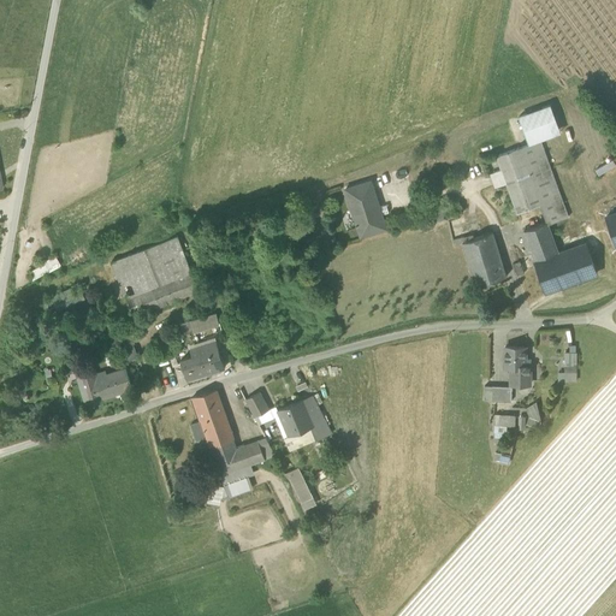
[(519,117),(528,143),(540,140),(561,132),(550,105),(519,117)]
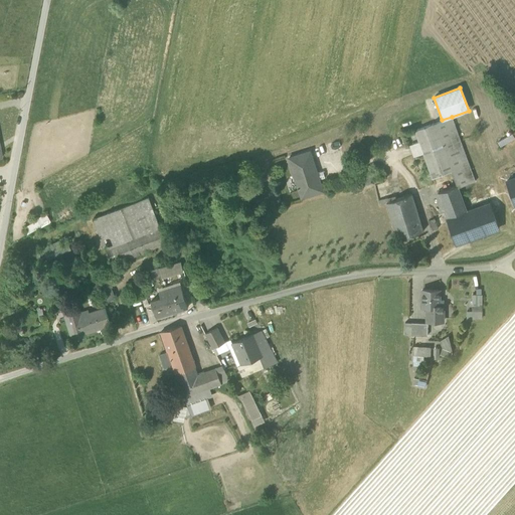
[(452,171),(457,186),(457,185),(458,187),(471,183),(471,182),(475,181),(452,117),(442,120),(434,123),(452,171)]
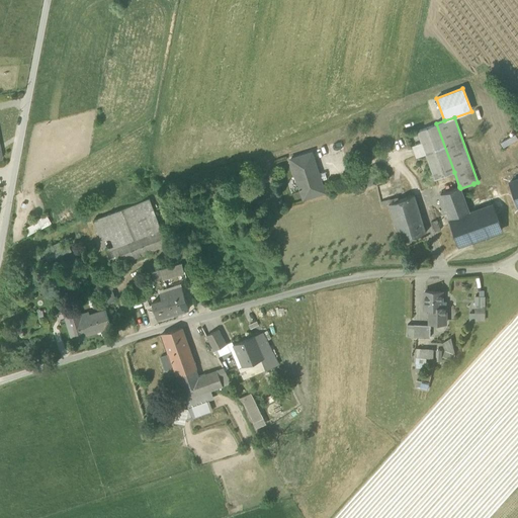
[(426,153),(435,179),(454,172),(436,123),(419,131),(418,131),(422,143),(416,145),(420,155),(426,153)]
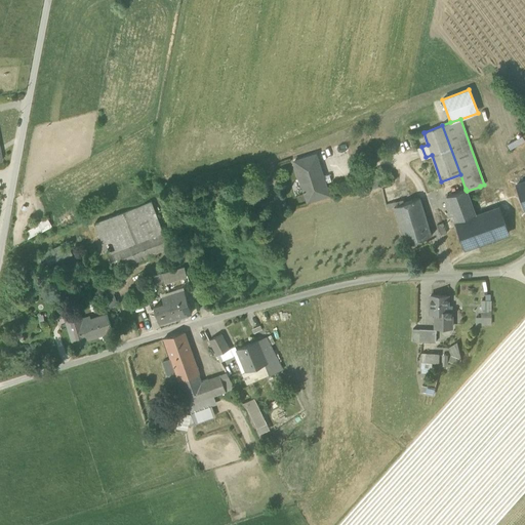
[(524,140),(522,135),(507,145),(510,150),(524,140)]
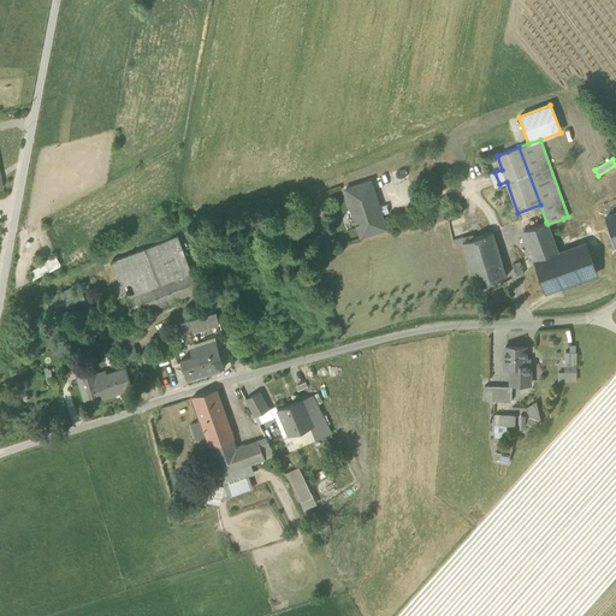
[(345,189),(361,236),(386,229),(371,181),(345,189)]
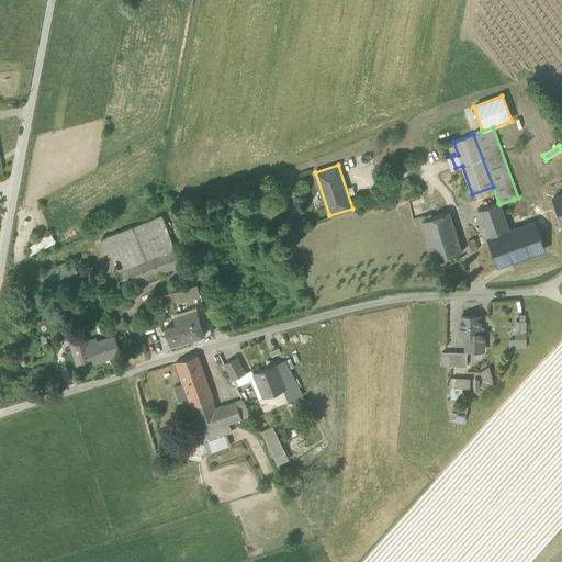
[(393,192),(396,202),(407,199),(406,194),(411,193),(408,187),(393,192)]
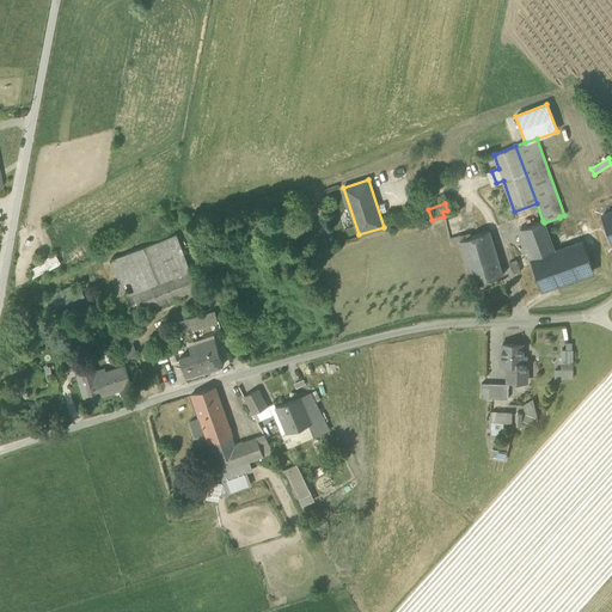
[(554,250),(544,222),(543,220),(543,221),(520,228),(532,258),(554,250)]
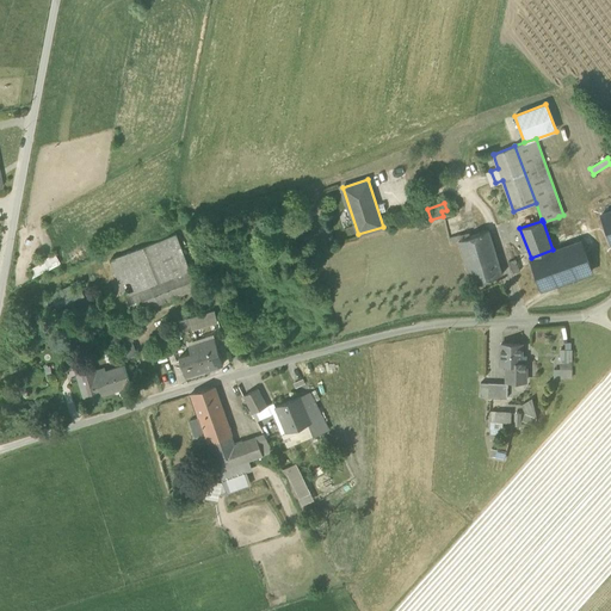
[(488,230),(461,240),(458,241),(467,266),(497,255),(488,230)]
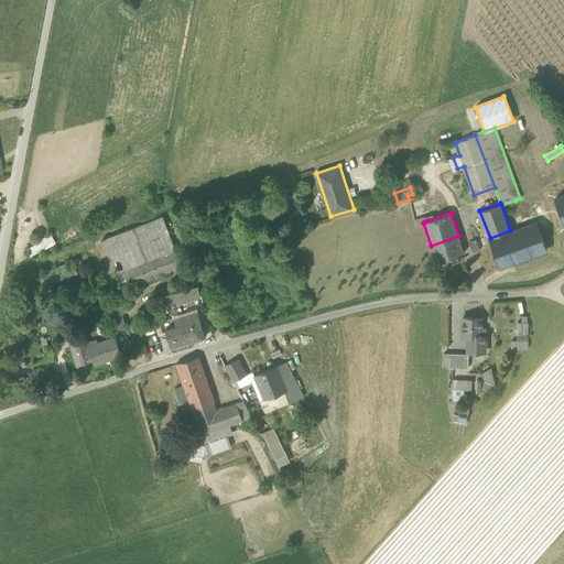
[(101,240),(115,274),(175,250),(162,216),(101,240)]
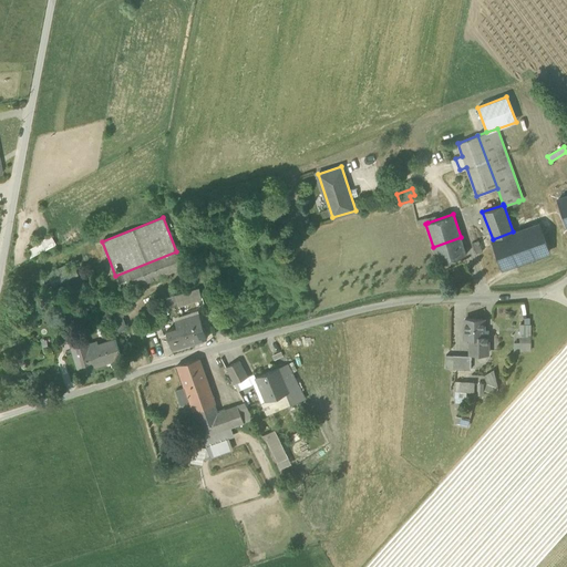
[(538,223),(513,232),(493,239),(493,241),(539,225),(538,223)]
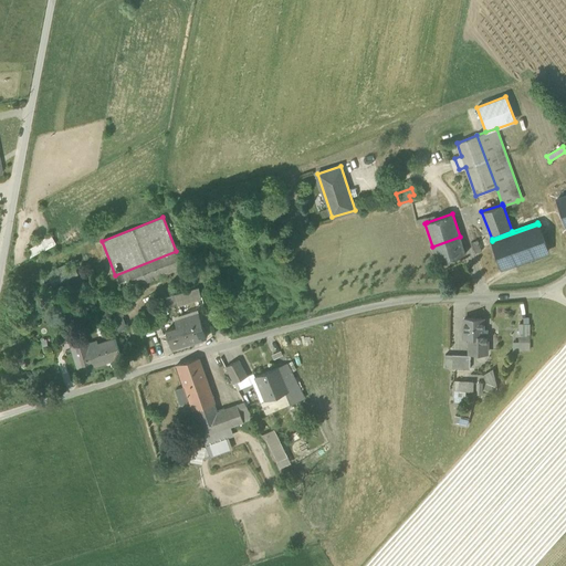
[(492,241),(502,268),(547,251),(538,224),(492,241)]
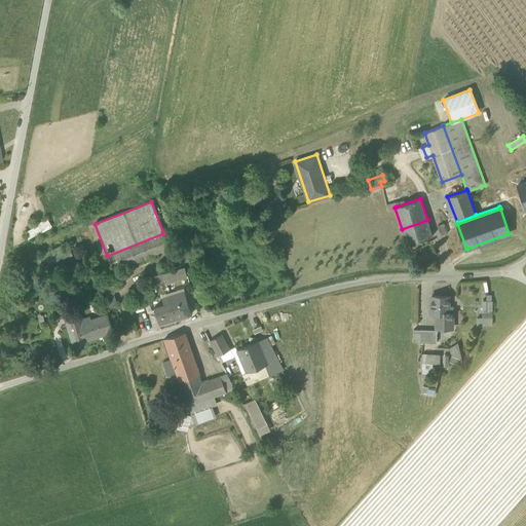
[(47,218),(24,230),(28,238),(51,227),(47,218)]
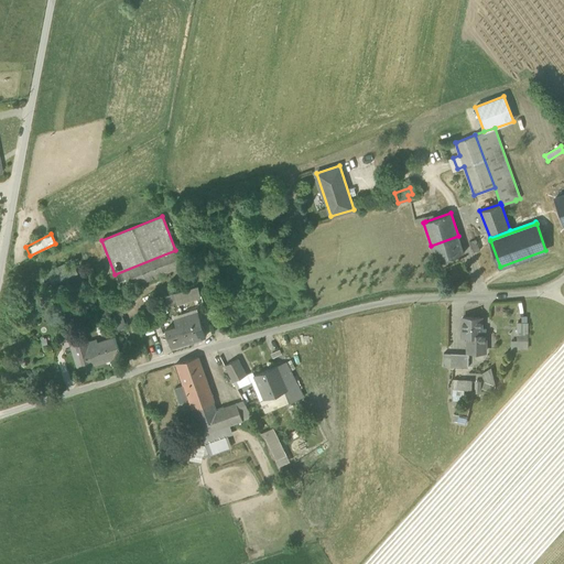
[(431,246),(436,263),(464,253),(458,236),(431,246)]
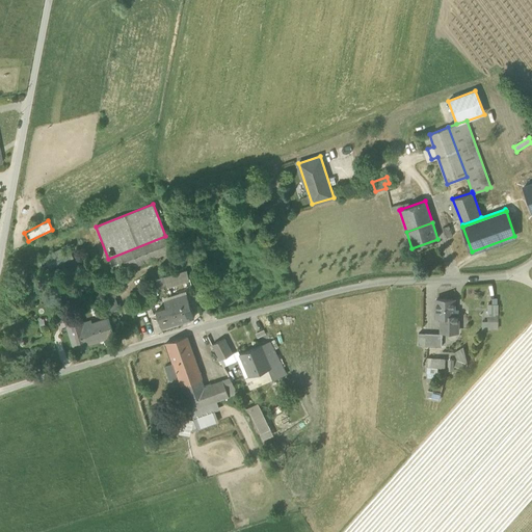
[(108,259),(114,273),(170,251),(165,236),(108,259)]
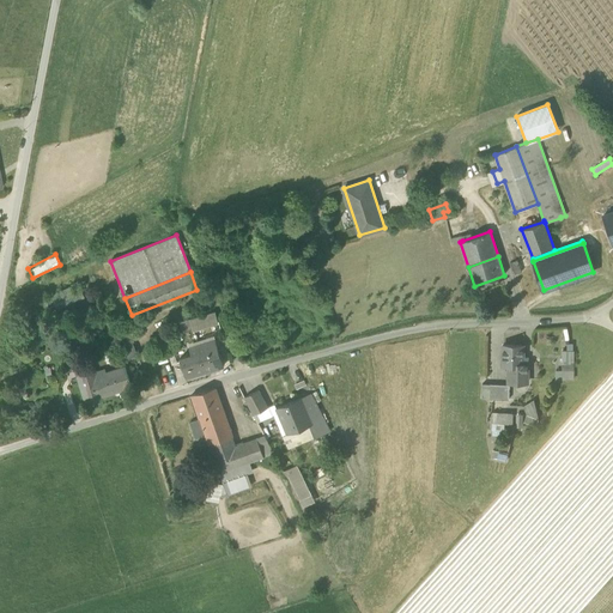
[(189,320),(193,331),(218,322),(214,313),(189,320)]
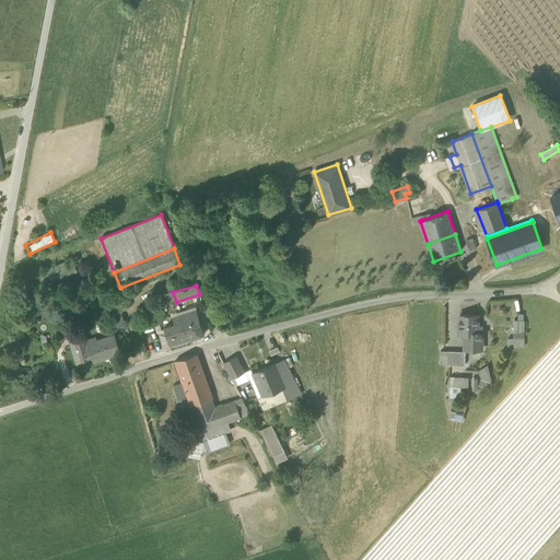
[(103,304),(106,314),(108,314),(119,310),(127,306),(123,295),(103,304)]
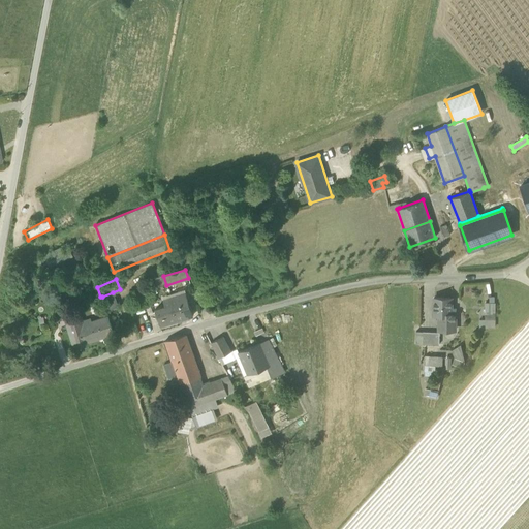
[(102,297),(107,311),(118,307),(113,292),(102,297)]
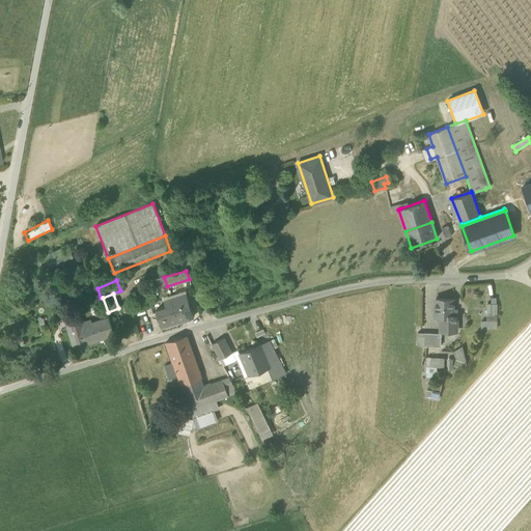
[(187,295),(171,300),(178,322),(194,317),(187,295)]
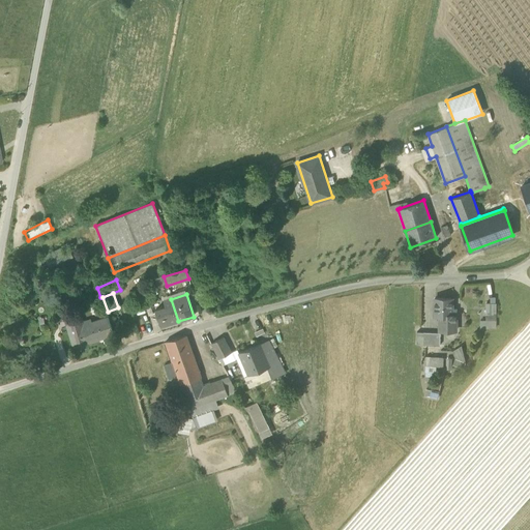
[(160,327),(178,321),(171,299),(164,301),(165,307),(155,311),(160,327)]
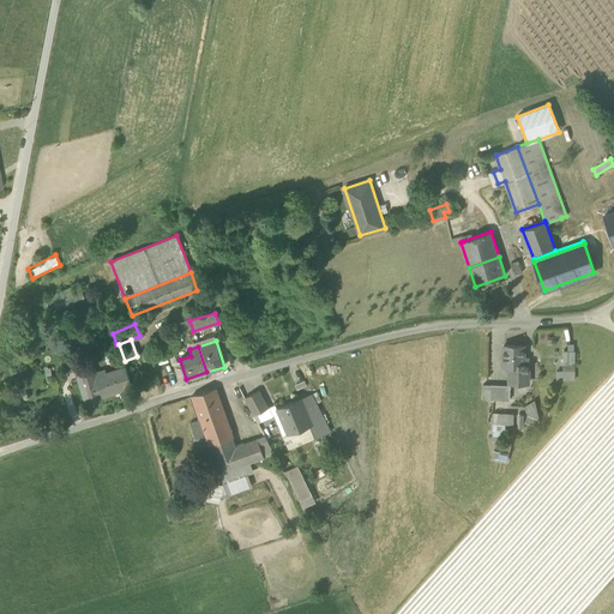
[(510,366),(523,366),(523,365),(523,347),(504,347),(504,366),(510,366)]
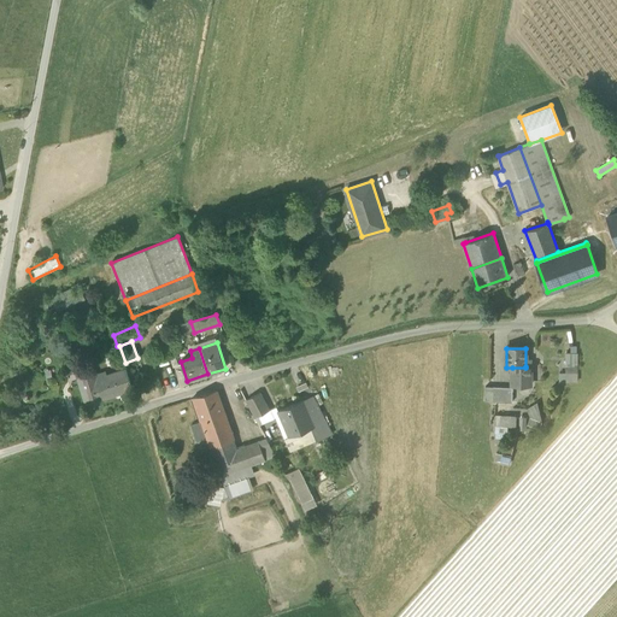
[(565,352),(565,363),(577,363),(577,353),(565,352)]
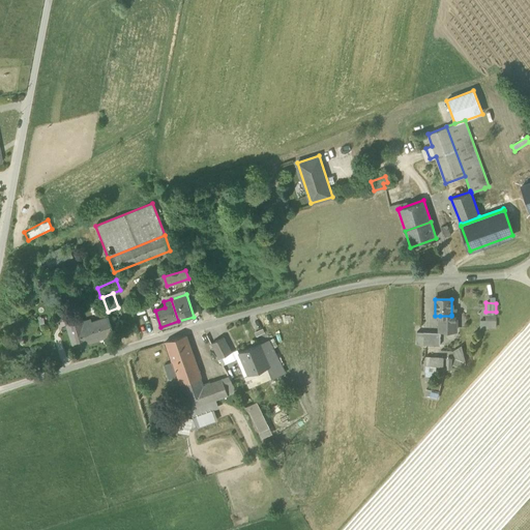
[(496,312),(486,312),(486,320),(490,320),(489,328),(496,329),(496,312)]
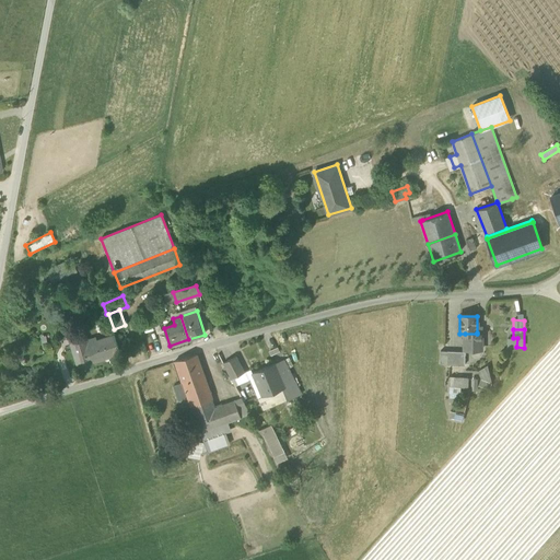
[(464,350),(481,350),(482,333),(477,333),(477,334),(465,334),(464,350)]
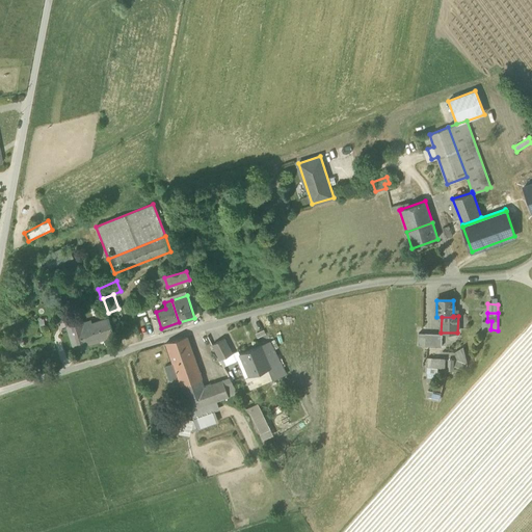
[(88,346),(87,344),(82,327),(81,324),(79,317),(64,321),(74,351),(88,346)]
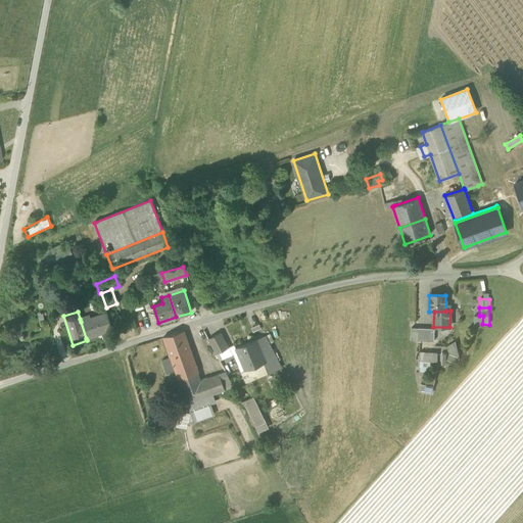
[(89,319),(81,322),(86,338),(111,330),(106,314),(89,319)]
